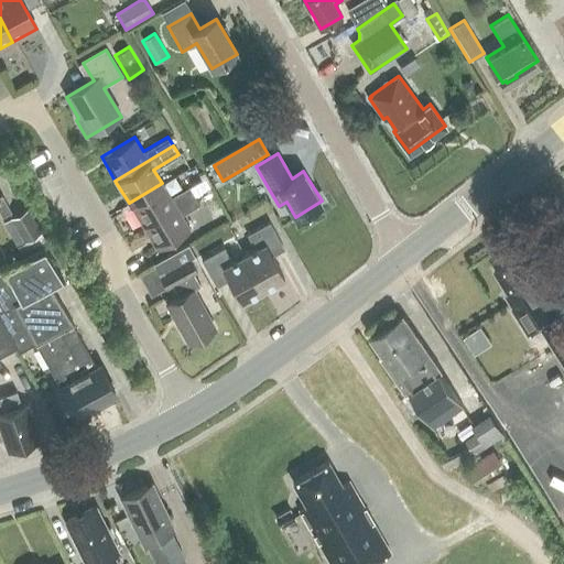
[(142,226),(193,195),(188,186),(170,197),(162,183),(129,203),(142,226)]
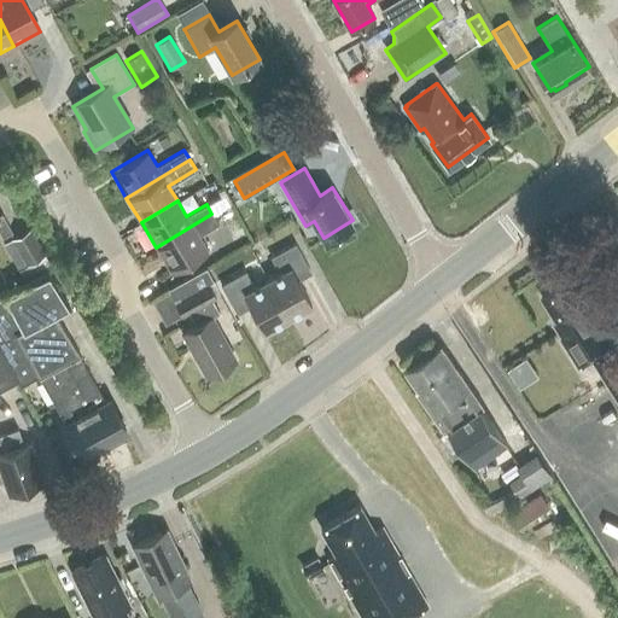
[(211,214),(156,248),(170,273),(208,251),(198,235),(217,225),(211,214)]
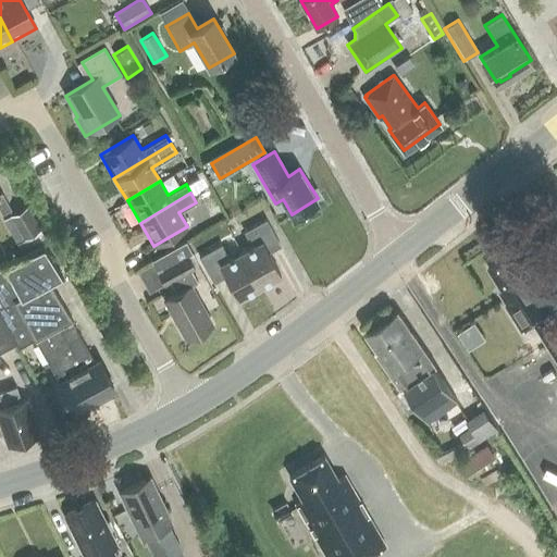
[(0,212),(1,215),(10,211),(1,194),(0,194),(0,212)]
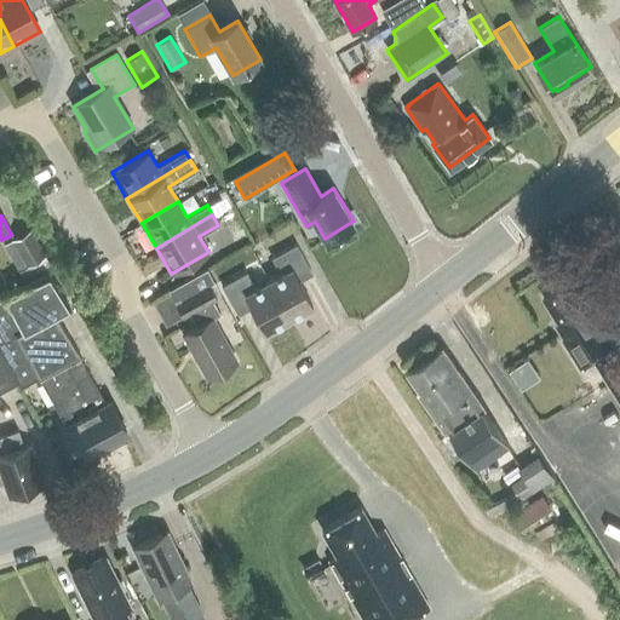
[(4,244),(22,279),(49,263),(30,229),(4,244)]
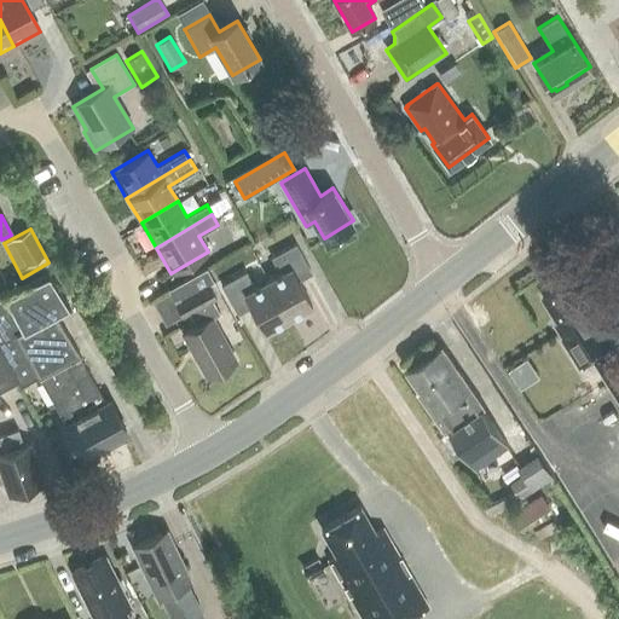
[(266,279),(287,317),(311,304),(294,273),(307,266),(294,242),(268,255),(278,272),(266,279)]
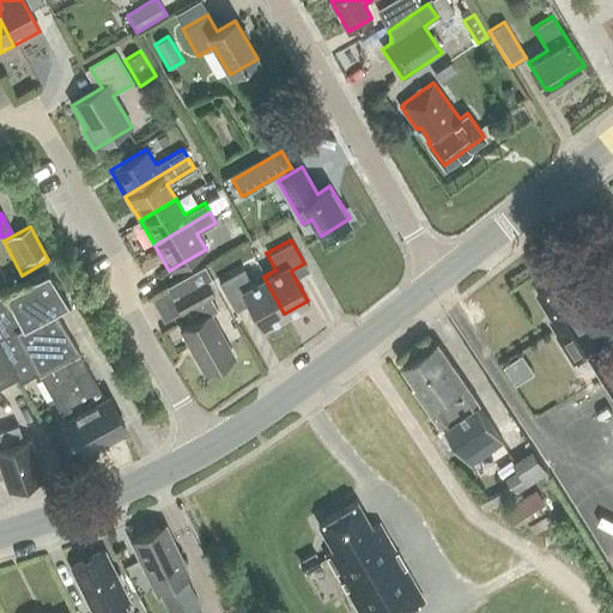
[(208,315),(217,310),(208,296),(213,293),(205,280),(210,278),(202,265),(165,286),(180,313),(190,307),(196,319),(180,328),(205,372),(231,357),(208,315)]
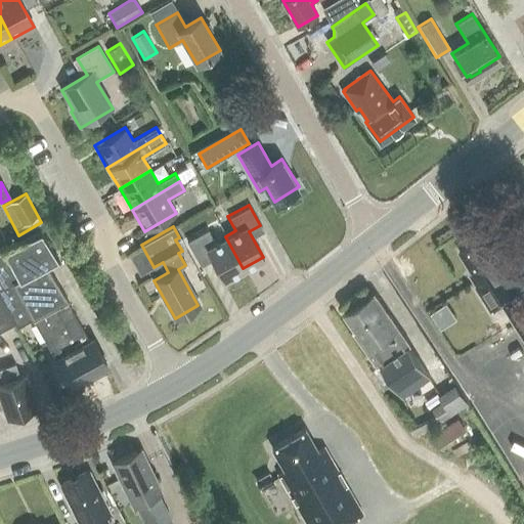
[(243,268),(225,236),(214,242),(207,228),(185,241),(198,261),(209,255),(223,279),(243,268)]
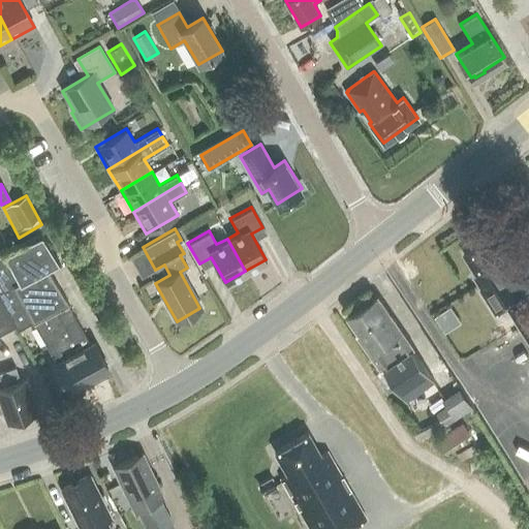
[(0,288),(1,291),(0,291),(0,294),(19,331),(33,323),(55,363),(52,365),(68,392),(87,381),(89,385),(111,374),(93,343),(90,344),(67,305),(68,304),(45,268),(57,262),(41,234),(0,255),(0,288)]
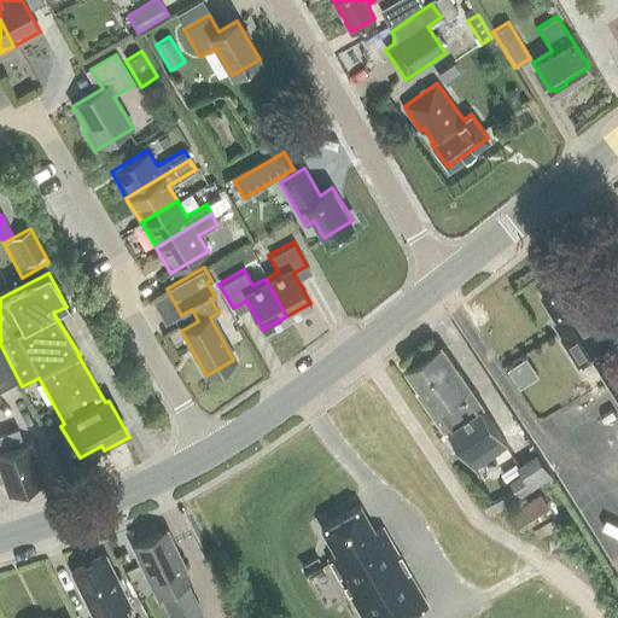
[(617,402),(617,342),(613,345),(600,324),(596,325),(581,299),(577,301),(565,281),(540,296),(557,322),(553,325),(561,338),(560,339),(578,369),(593,360),(617,402)]
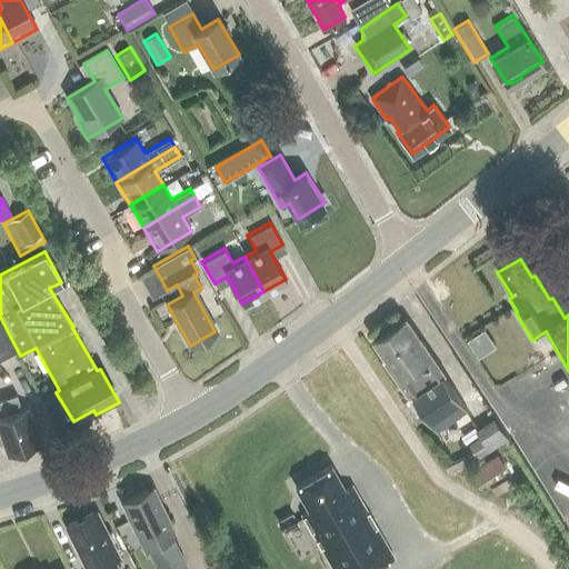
[(0,360),(15,352),(18,357),(20,356),(0,317),(0,360)]
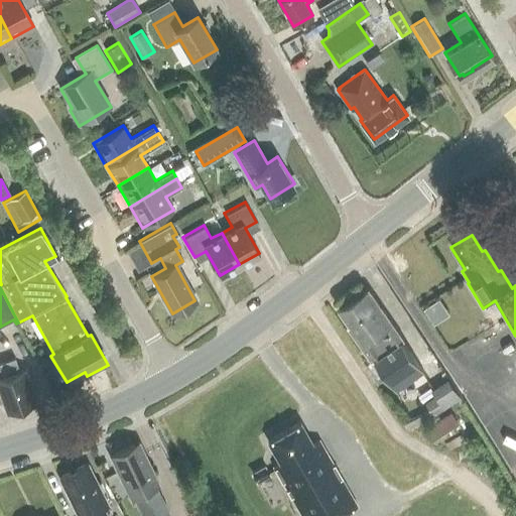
[(393,324),(393,323),(369,288),(340,309),(351,326),(350,327),(371,357),(373,356),(397,391),(425,372),(393,324)]
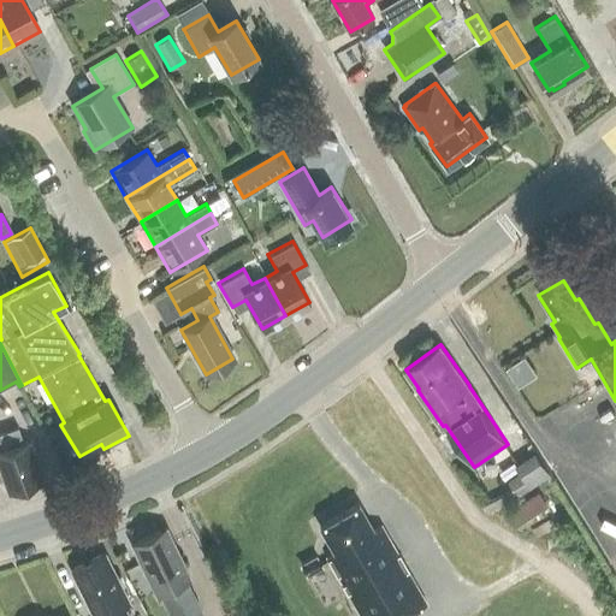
[(0,467),(9,491),(41,479),(28,442),(23,444),(17,426),(0,431),(0,446),(1,450),(0,450),(0,467)]
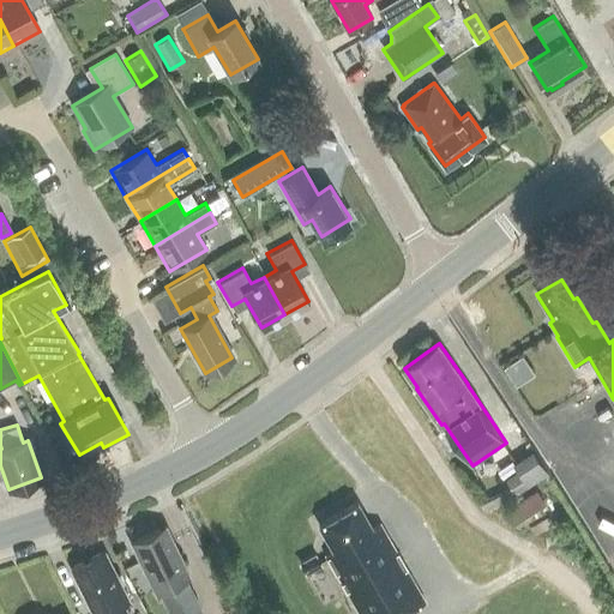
[(525,491),(559,470),(546,450),(512,471),(525,491)]
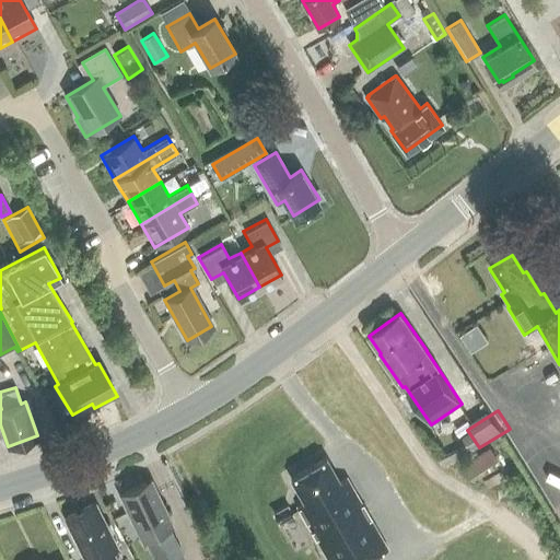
[(340,480),(326,457),(291,478),(305,501),(298,505),(329,559),(366,559),(388,548),(347,477),(340,480)]
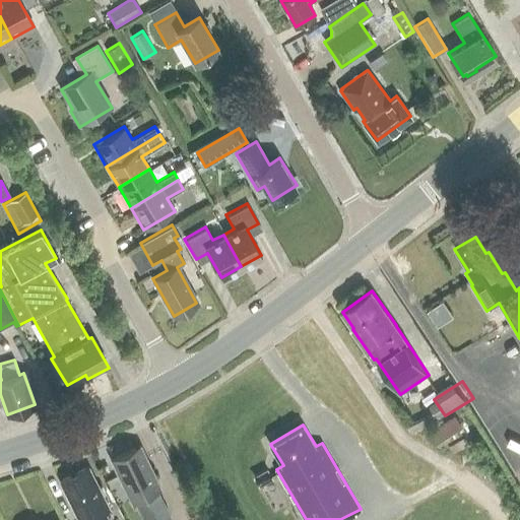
[(157,492),(161,490),(141,446),(111,460),(131,504),(134,502),(142,519),(163,519),(170,517),(157,492)]
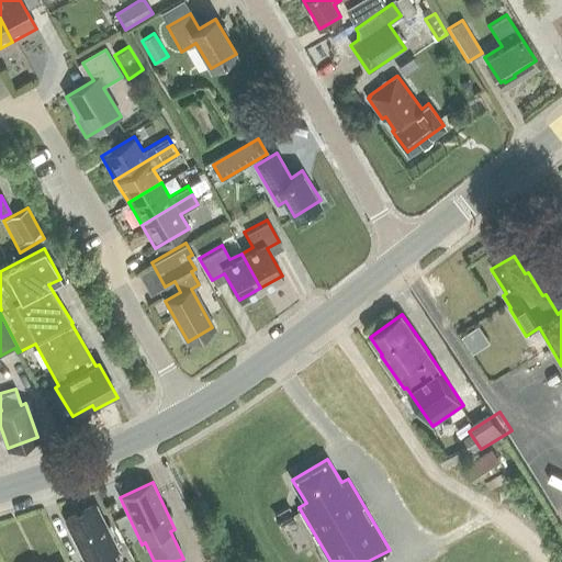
[(117,561),(116,559),(113,551),(119,549),(111,534),(114,531),(111,525),(107,525),(96,503),(64,519),(85,561),(90,561),(94,560),(94,561),(117,561)]
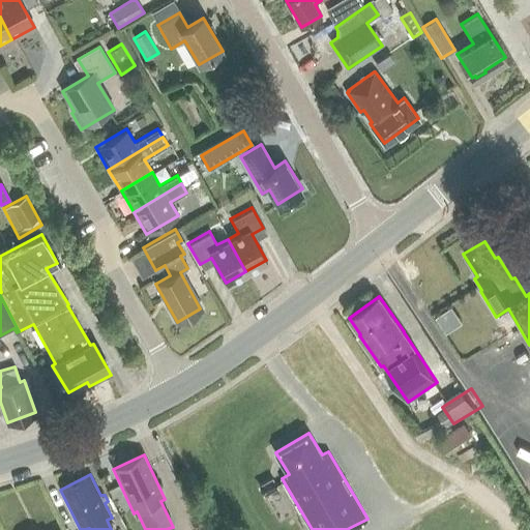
[(277,487),(272,478),(260,486),(265,494),(277,487)]
